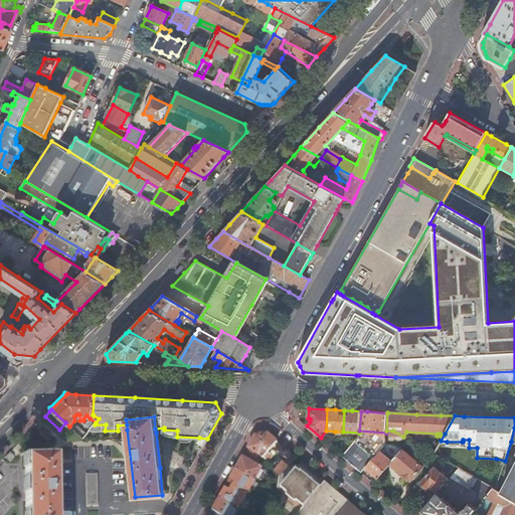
[(95,424),(96,422),(90,418),(86,424),(91,430),(95,424)]
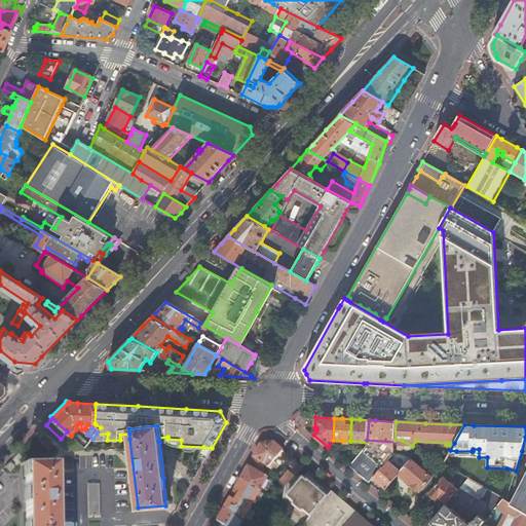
[(78,435),(75,439),(85,448),(88,444),(78,435)]
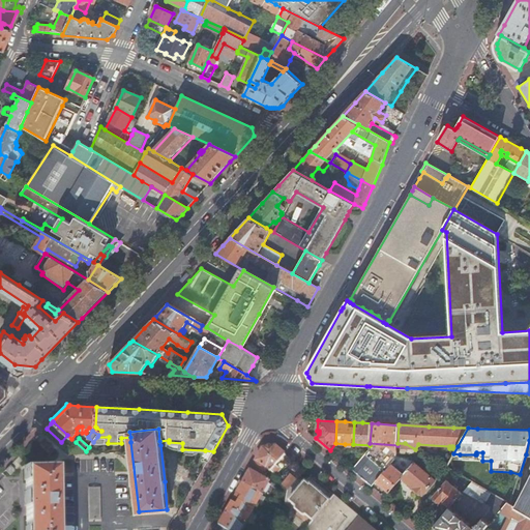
[(169,440),(159,441),(160,445),(169,445),(174,447),(182,449),(182,443),(169,442),(169,440)]
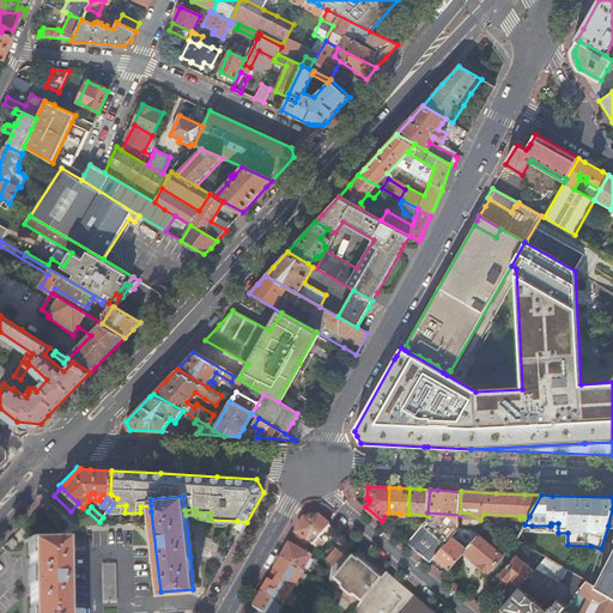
[(612,509),(608,526),(612,526),(612,553),(596,587),(612,595),(612,509)]
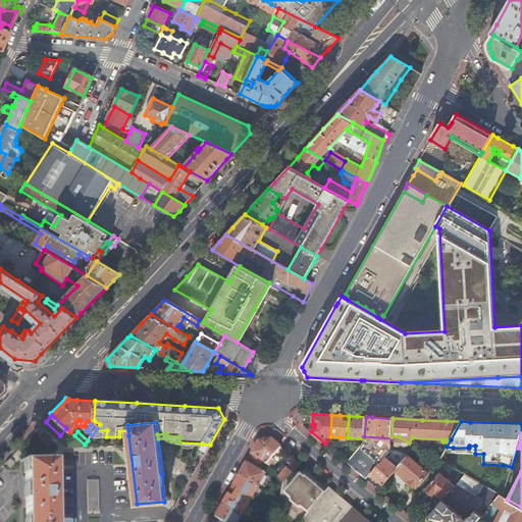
[(392,438),(364,436),(364,438),(364,442),(361,448),(360,447),(347,463),(357,471),(366,478),(370,473),(384,458),(392,449),(392,438)]
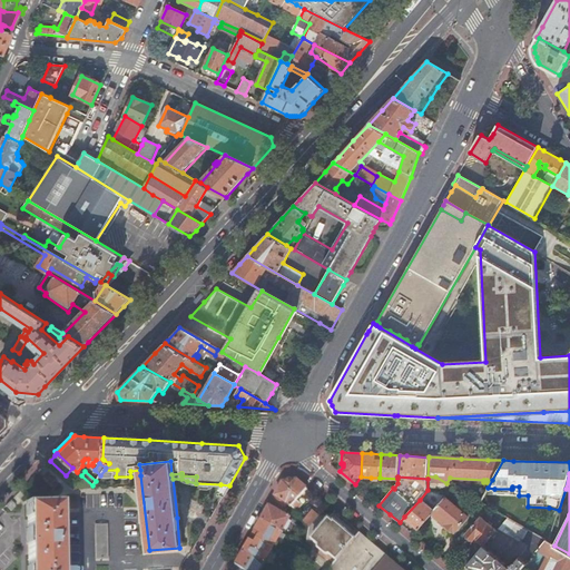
[(283,481),(273,500),(282,505),(295,513),(298,510),(293,505),(301,495),(307,488),(298,480),(283,481)]
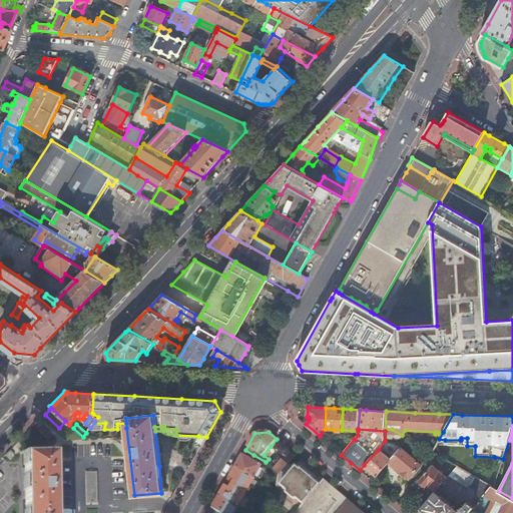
[(206,437),(198,436),(197,444),(201,446),(206,437)]
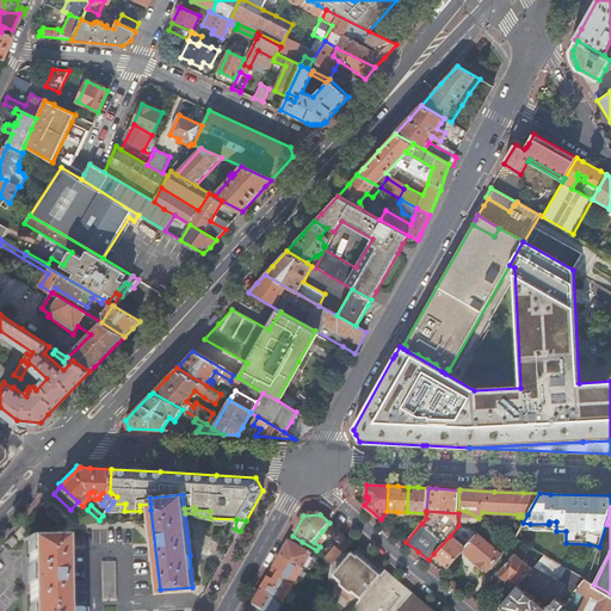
[(514,538),(519,531),(495,519),(492,525),(514,538)]
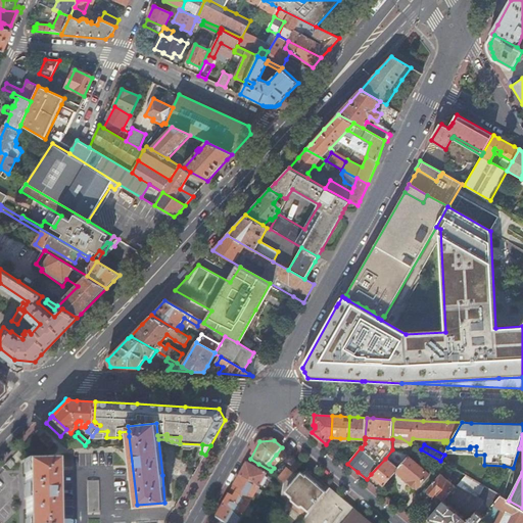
[(409,457),(397,469),(395,471),(410,482),(410,485),(413,488),(416,487),(417,488),(424,481),(429,474),(409,457)]
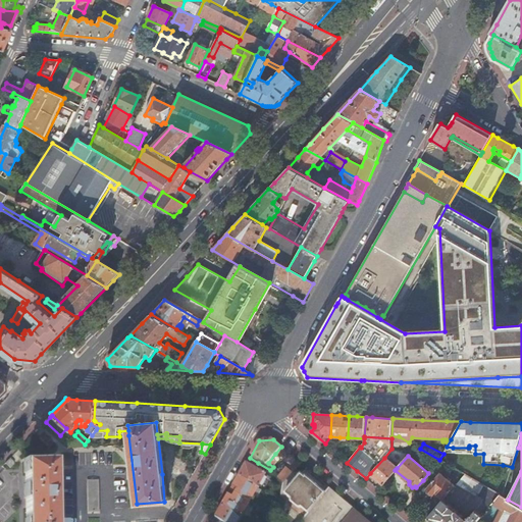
[(250,458),(247,463),(256,468),(258,463),(250,458)]
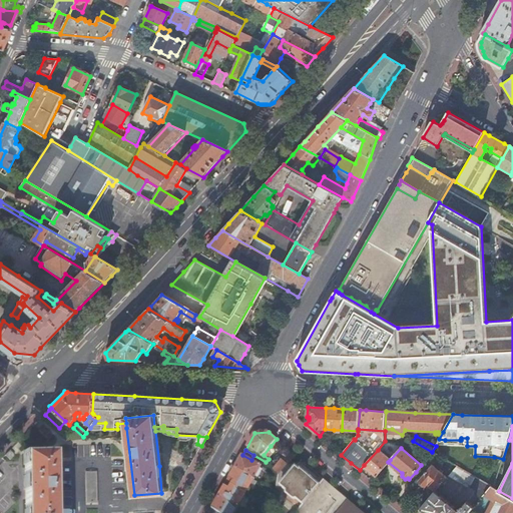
[(371,471),(367,476),(372,481),(388,462),(390,460),(378,450),(364,465),(367,468),(371,471)]
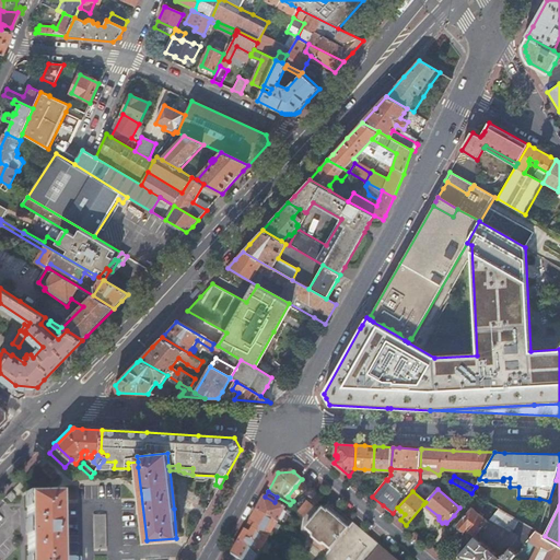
[(479,498),(473,493),(463,504),(469,510),(471,508),(479,498)]
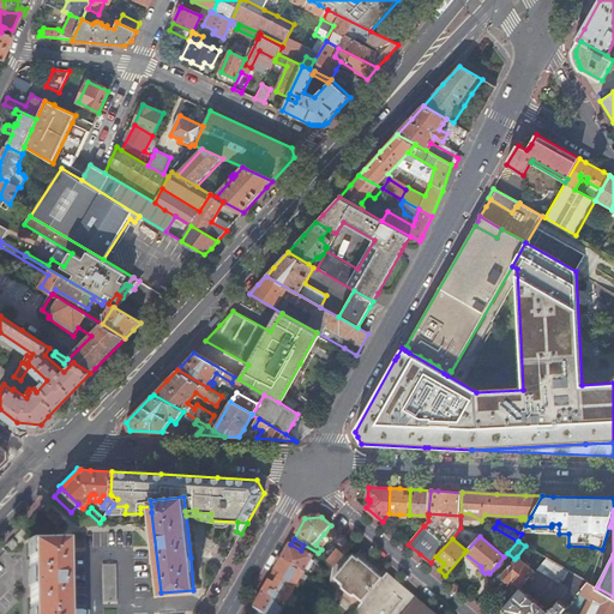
[(64,613),(62,542),(29,542),(30,583),(29,613),(64,613)]
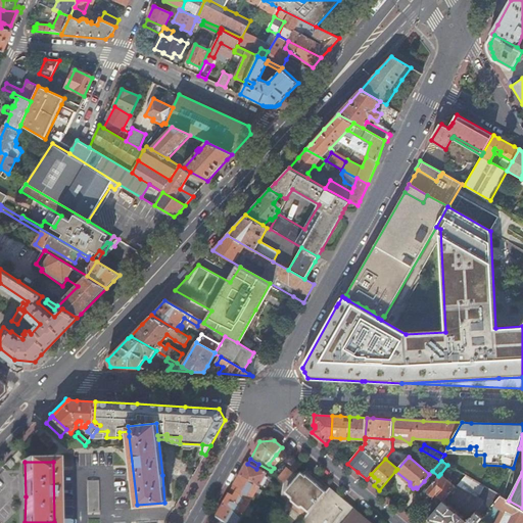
[(266,475),(256,469),(247,464),(245,467),(240,476),(259,487),(266,475)]
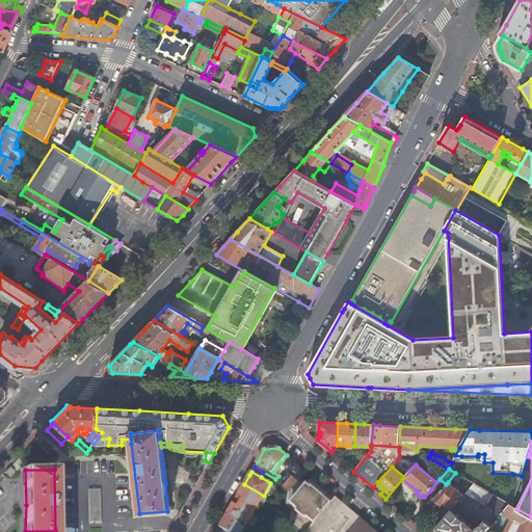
[(287,504),(292,503),(309,484),(314,479),(307,472),(298,481),(289,493),(287,504)]
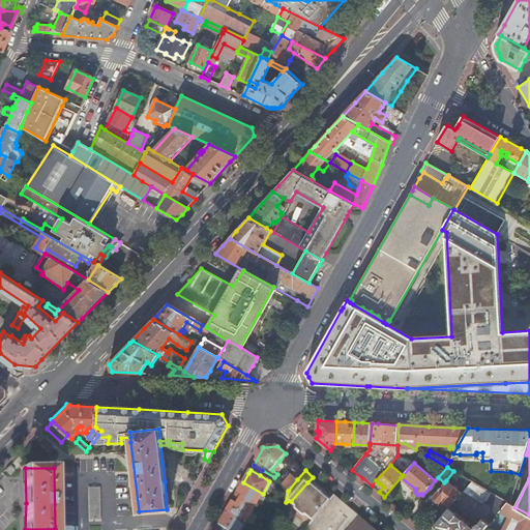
[(282,484),(288,491),(297,479),(290,474),(282,484)]
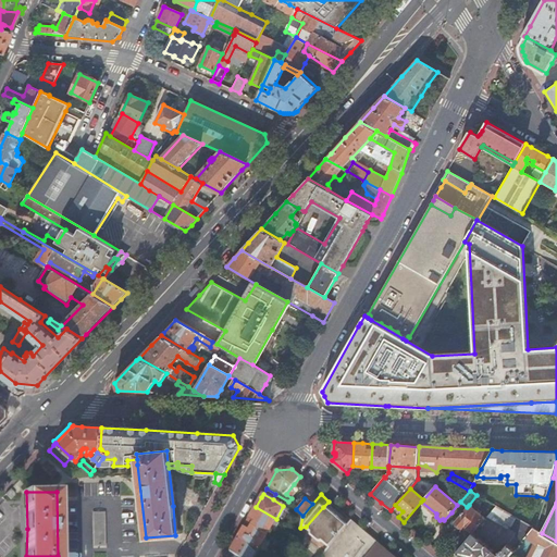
[(469,505),(467,507),(455,521),(458,524),(462,528),(465,525),(473,533),(484,519),(479,514),(481,511),(478,509),(475,511),(469,505)]
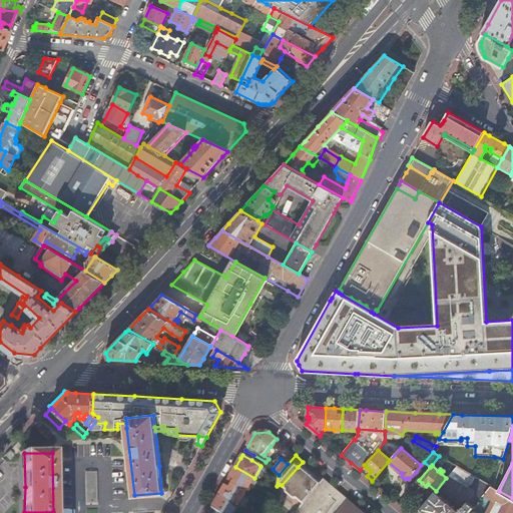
[(491,486),(457,466),(449,475),(476,491),(478,501),(484,495),(491,486)]
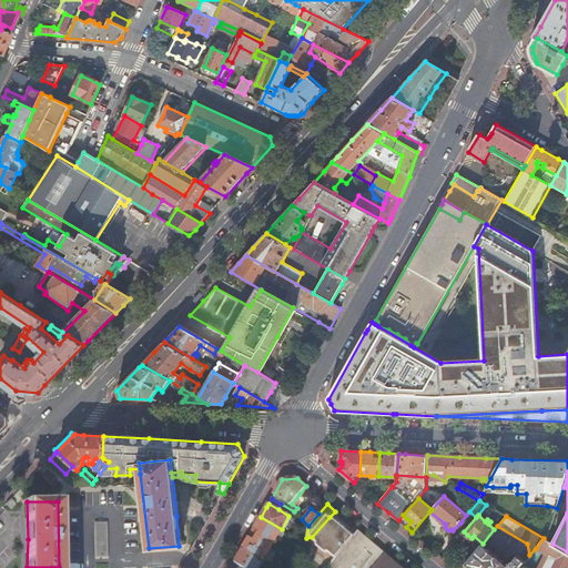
[(272,545),(282,529),(261,517),(256,525),(252,533),(272,545)]
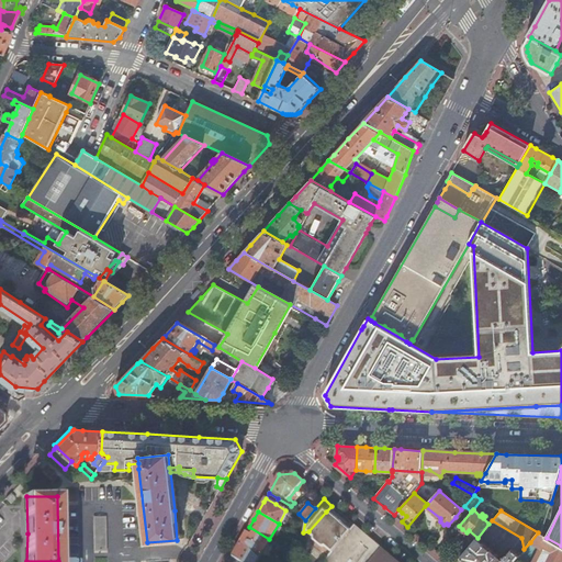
[(326,512),(308,531),(315,537),(314,540),(322,547),(326,546),(333,552),(350,531),(340,524),(341,523),(329,514),(328,514),(327,513),(326,512)]
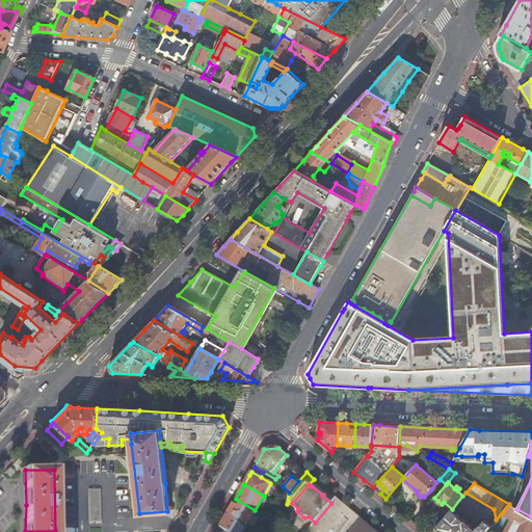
[(90,521),(103,521),(102,488),(89,488),(90,521)]
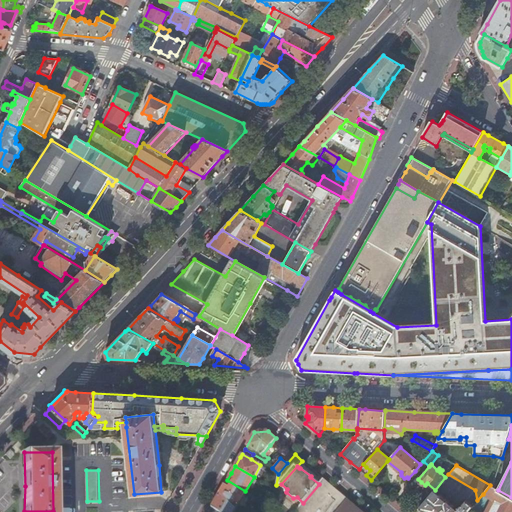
[(303,503),(294,511),(363,511),(323,478),(319,484),(303,503)]
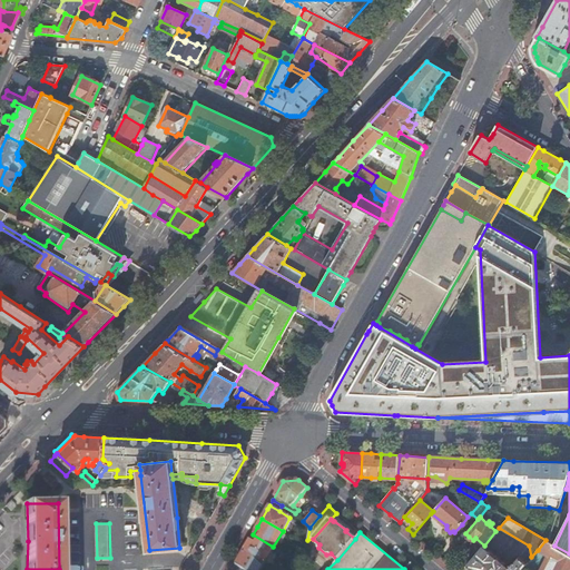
[(264,562),(273,547),(253,534),(248,542),(244,551),(264,562)]
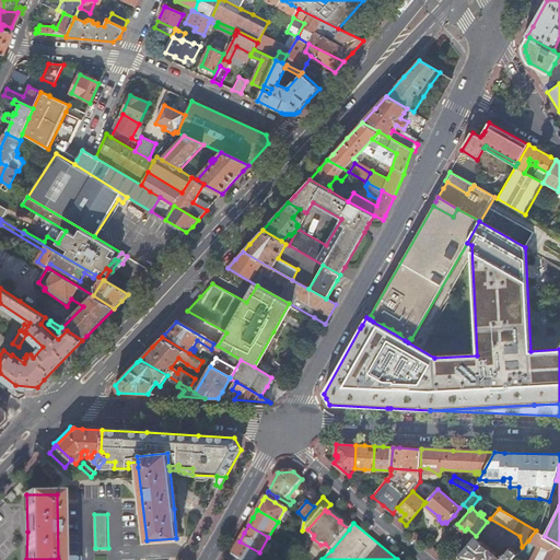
[(539,532),(536,531),(528,540),(539,547),(532,559),(559,559),(559,544),(545,536),(539,532)]
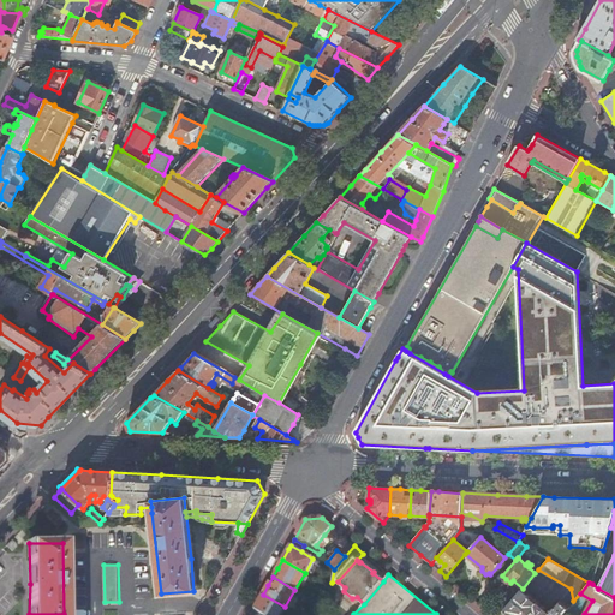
[(529,593),(523,589),(505,610),(509,614),(560,614),(563,613),(567,608),(568,607),(560,601),(550,611),(529,593)]
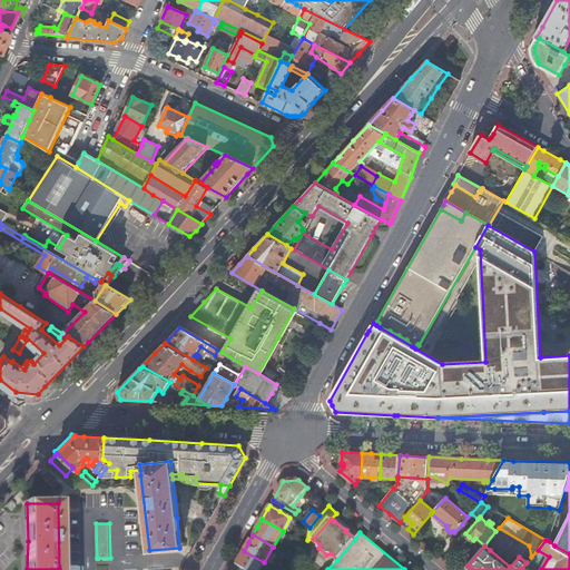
[(241,557),(236,564),(245,569),(259,569),(264,562),(244,551),(241,557)]
